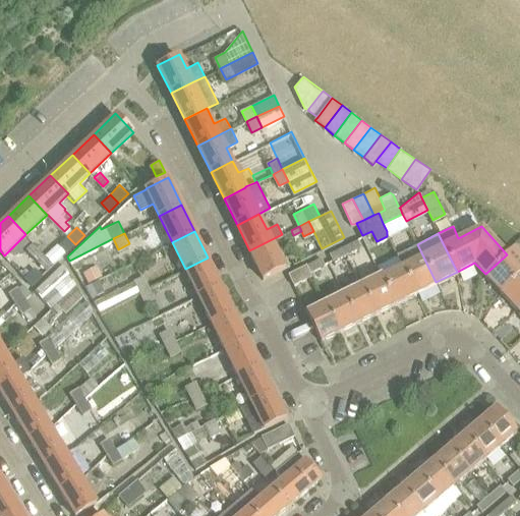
[(66,252),(75,244),(67,236),(58,244),(66,252)]
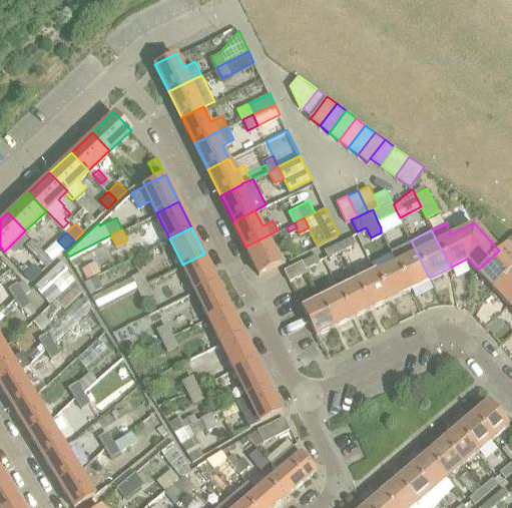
[(511,232),(507,237),(510,240),(499,250),(478,270),(493,287),(511,269),(511,232)]
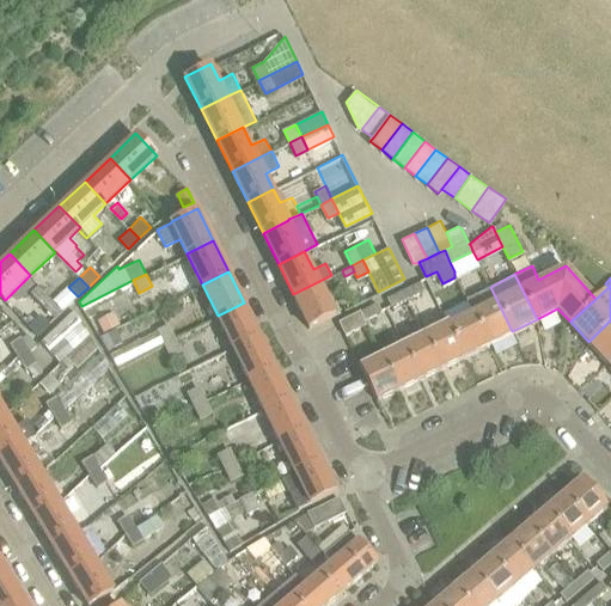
[(422,280),(403,288),(408,298),(427,289),(422,280)]
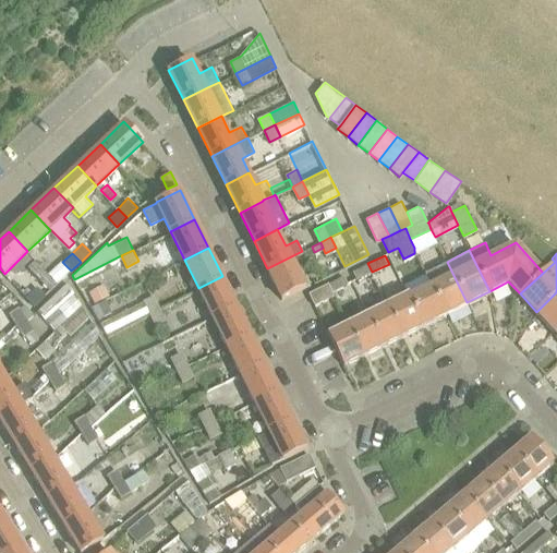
[(305,286),(291,256),(267,268),(282,298),(305,286)]
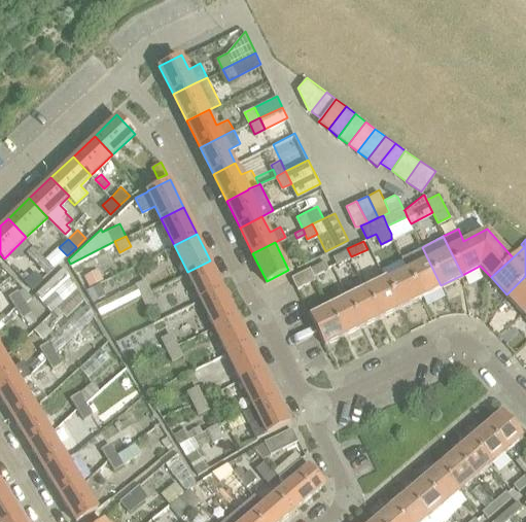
[(33,244),(27,250),(47,273),(53,268),(55,267),(45,257),(33,244)]
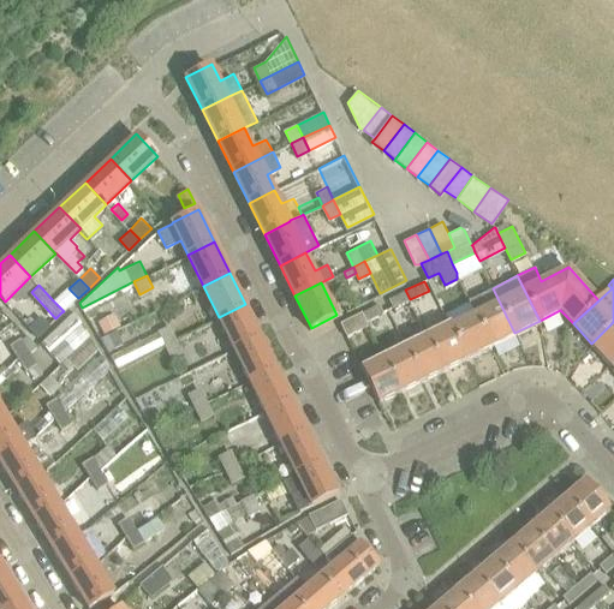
[(67,287),(53,300),(64,311),(78,298),(69,288),(67,287)]
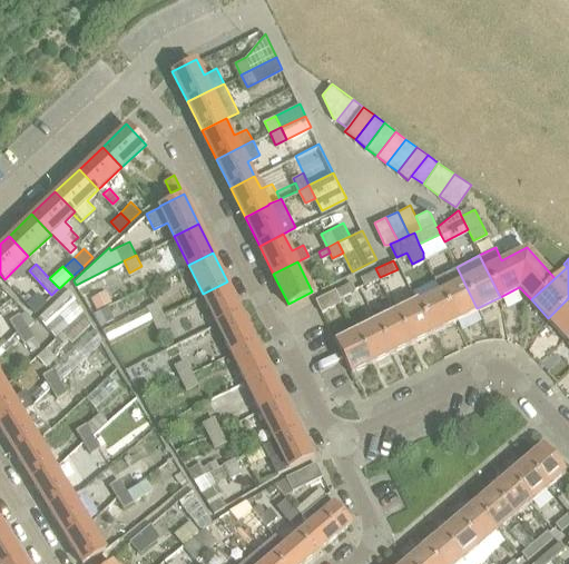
[(457,267),(433,278),(454,319),(477,308),(457,267)]
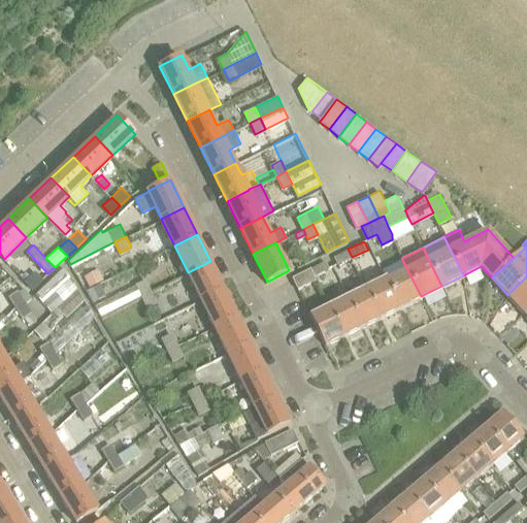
[(338,264),(352,257),(348,249),(334,255),(338,264)]
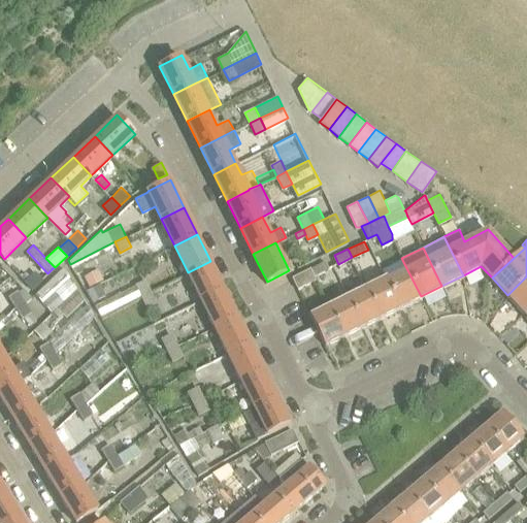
[(382,268),(386,276),(401,306),(421,296),(401,258),(382,268)]
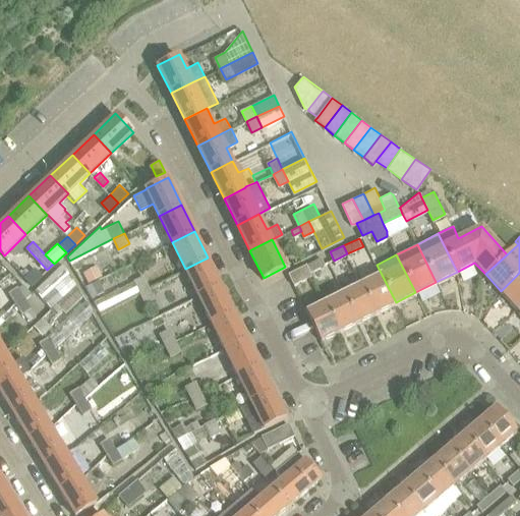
[(322,256),(305,265),(309,271),(310,271),(325,264),(322,256)]
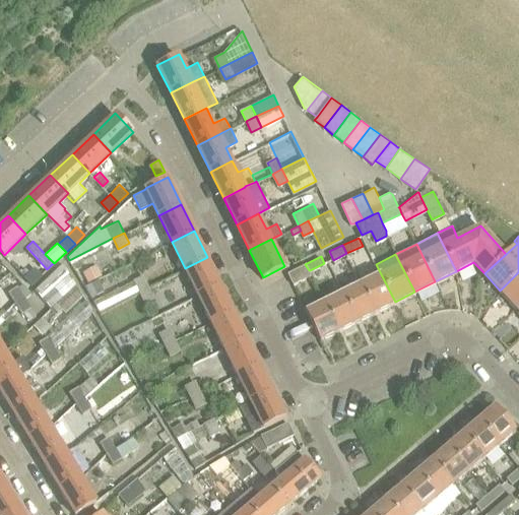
[(185,268),(198,295),(220,283),(207,257),(185,268)]
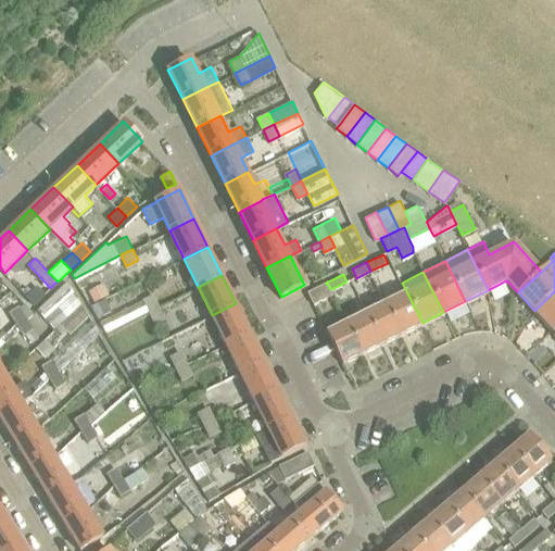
[(67,280),(37,308),(54,328),(82,303),(67,280)]
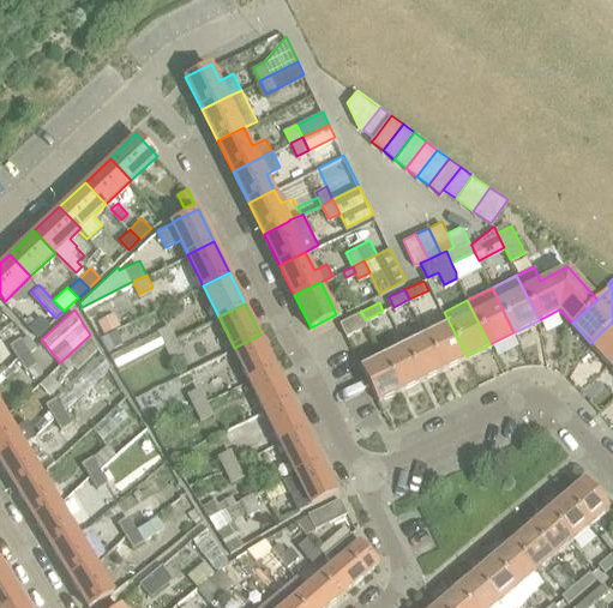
[(114,311),(97,319),(104,331),(121,324),(114,311)]
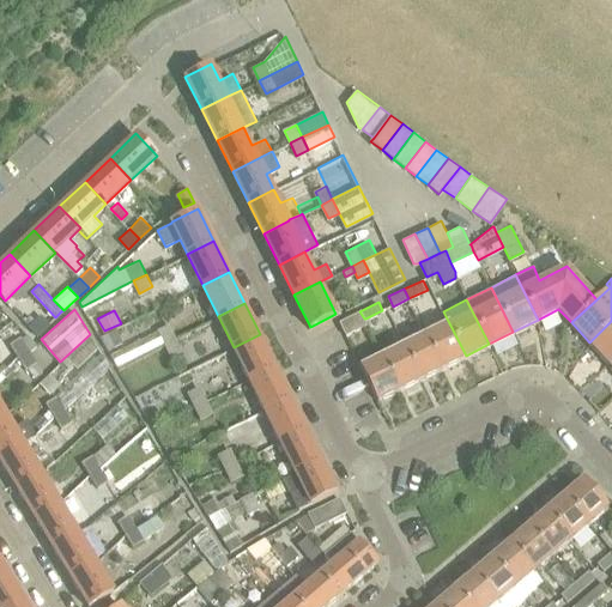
[(359,311),(339,321),(345,332),(367,322),(365,319),(364,319),(359,311)]
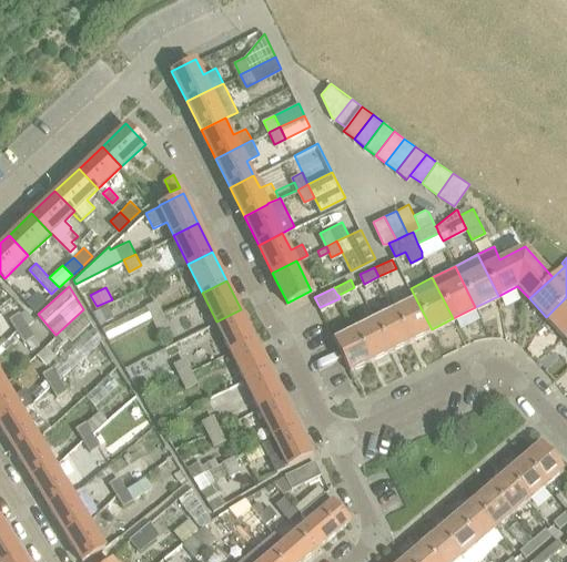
[(36,310),(47,299),(38,289),(26,302),(36,310)]
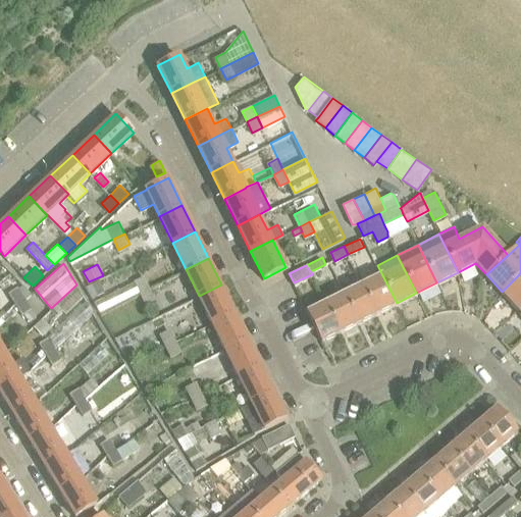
[(381,273),(363,283),(377,312),(397,303),(381,273)]
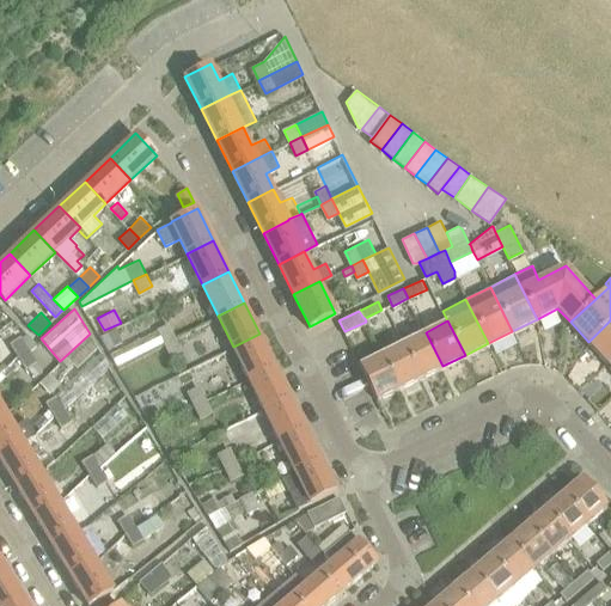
[(610,320),(588,342),(608,362),(610,359),(610,320)]
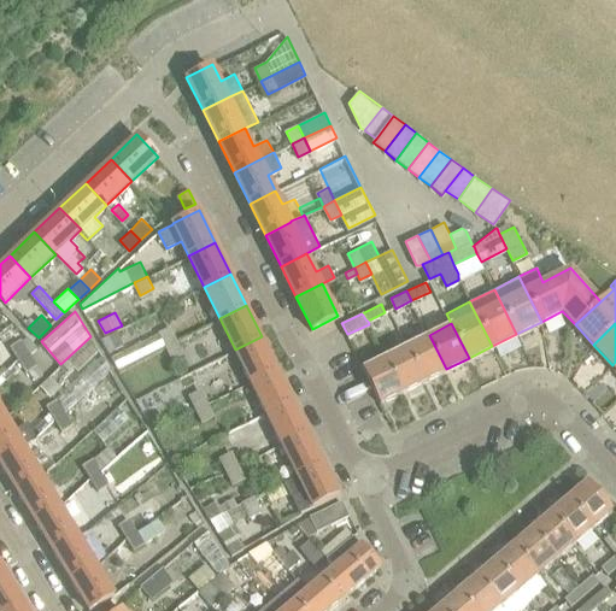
[(165,344),(165,345),(177,339),(171,327),(159,333),(165,344)]
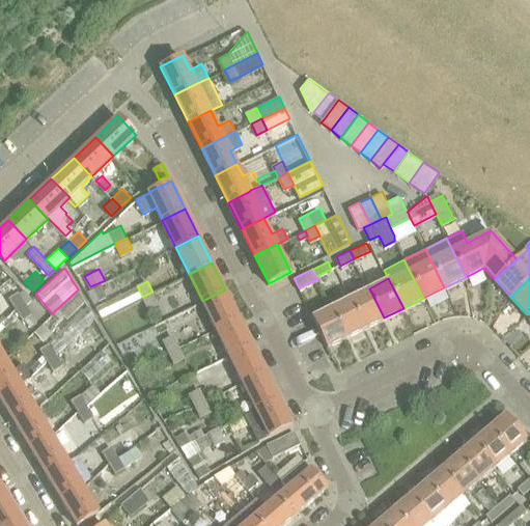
[(101,283),(86,291),(92,302),(106,295),(101,283)]
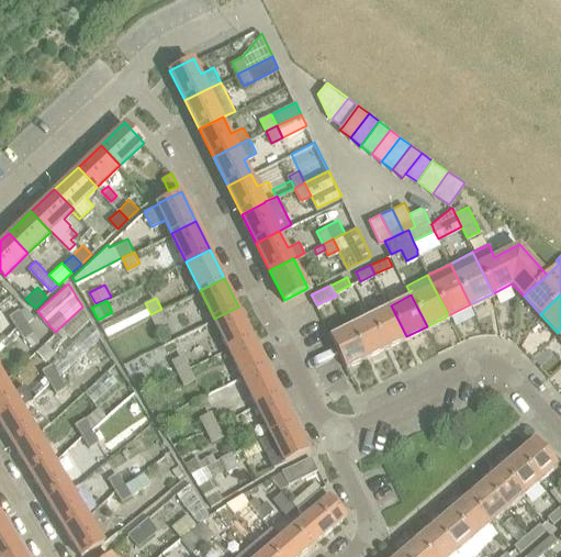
[(145,303),(100,324),(107,335),(150,313),(145,303)]
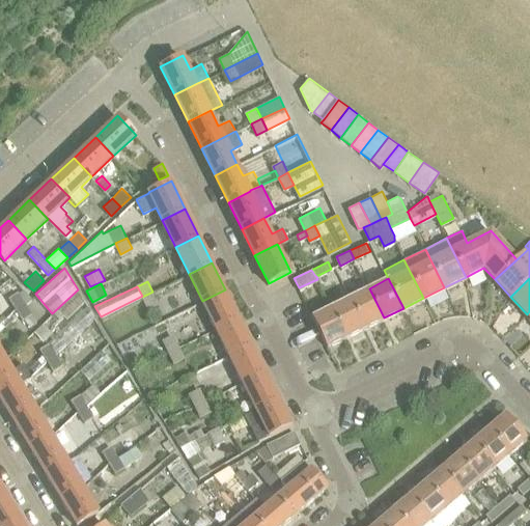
[(369,288),(351,298),(350,298),(365,328),(384,317),(369,288)]
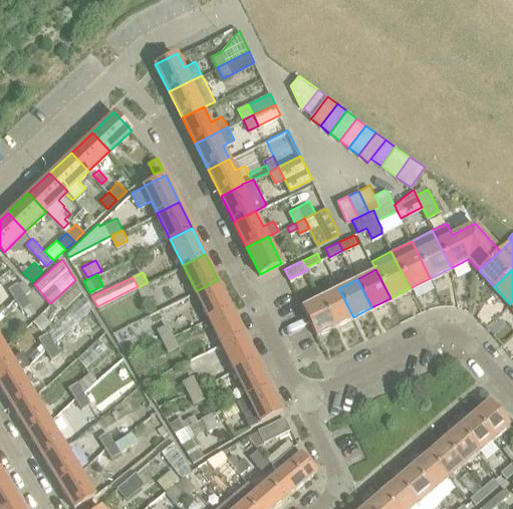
[(50,303),(49,304),(55,310),(61,304),(64,307),(82,291),(75,280),(50,303)]
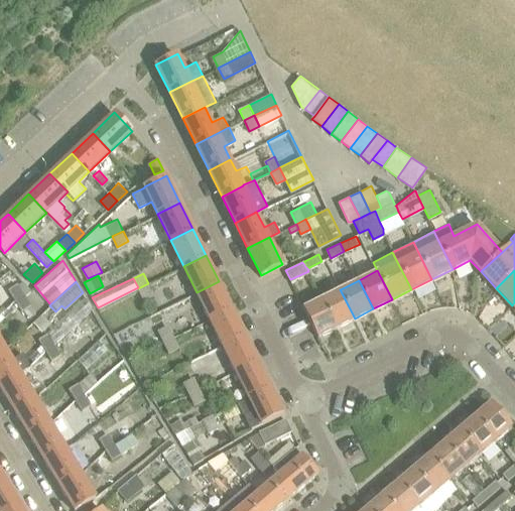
[(232,307),(219,281),(197,292),(202,302),(210,318),(232,307)]
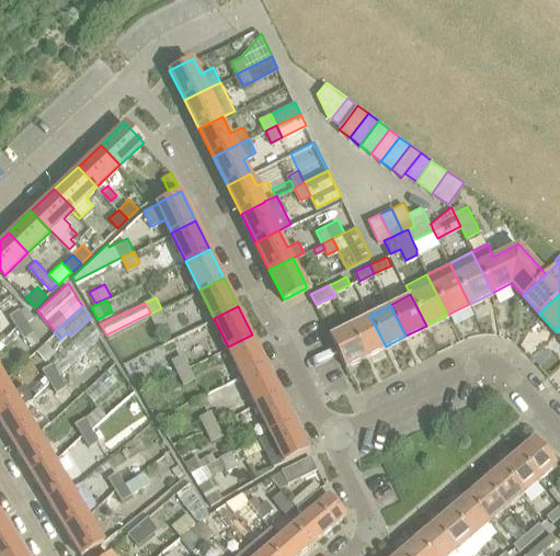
[(16,325),(16,326),(27,319),(21,307),(10,314),(16,325)]
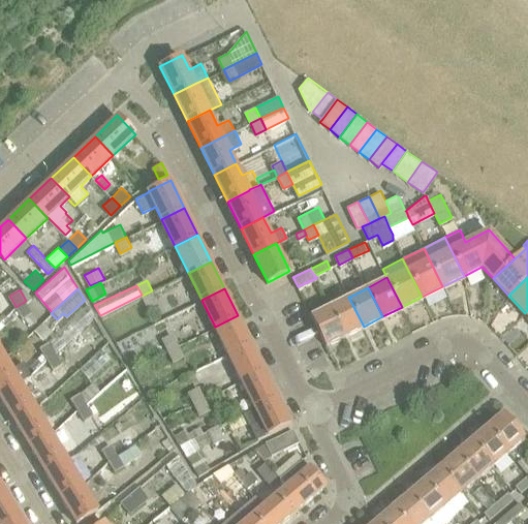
[(158,303),(152,290),(142,296),(148,308),(158,303)]
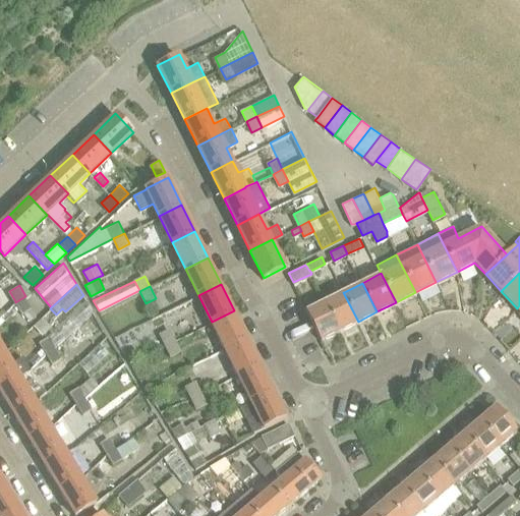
[(325,301),(339,331),(358,322),(343,292),(325,301)]
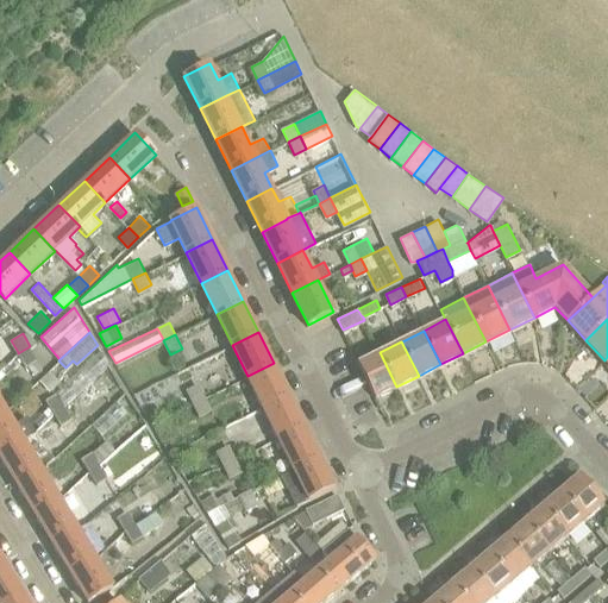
[(37,359),(30,346),(18,353),(22,359),(25,365),(37,359)]
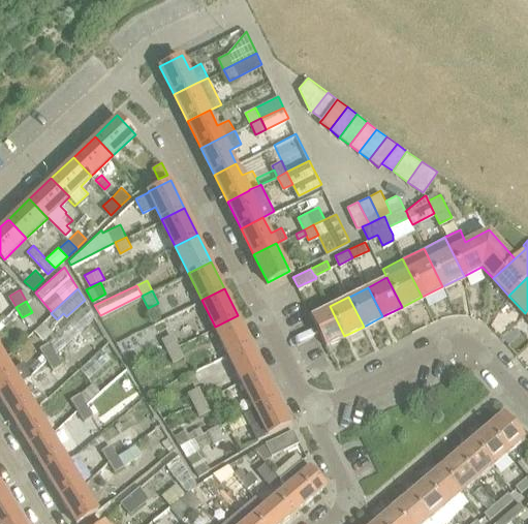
[(87,304),(49,341),(50,343),(55,351),(94,314),(87,304)]
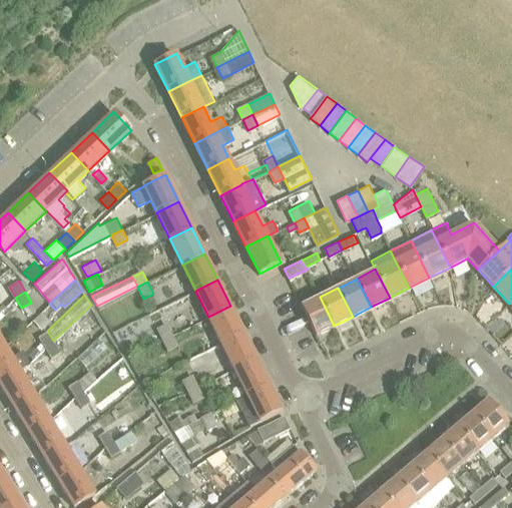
[(0,310),(0,319),(18,303),(15,298),(15,297),(0,310)]
